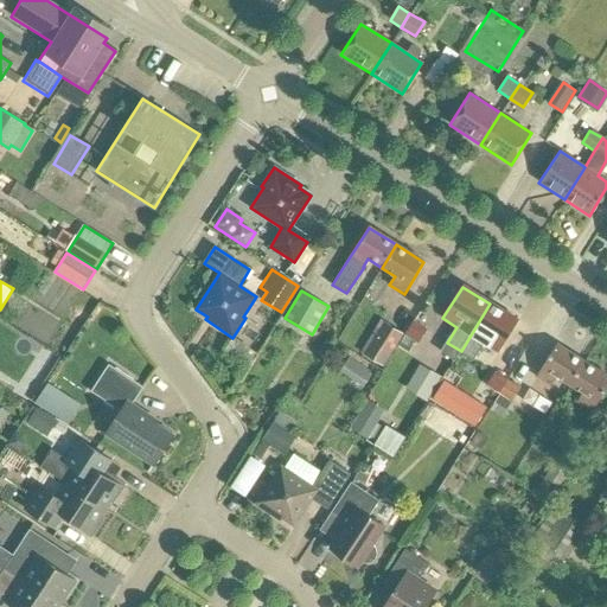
[(420,317),(435,323),(440,308),(425,302),(420,317)]
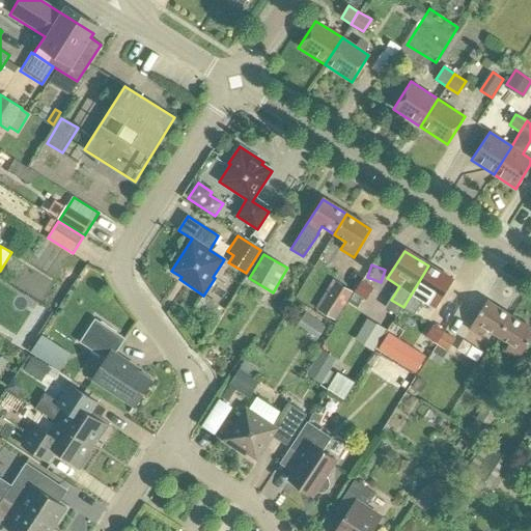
[(428,266),(403,307),(414,313),(422,300),(436,309),(453,281),(428,266)]
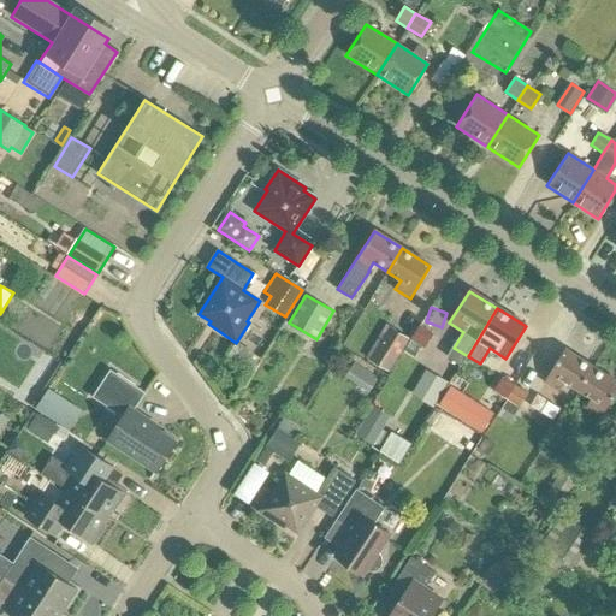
[(420,324),(412,338),(424,345),(432,332),(420,324)]
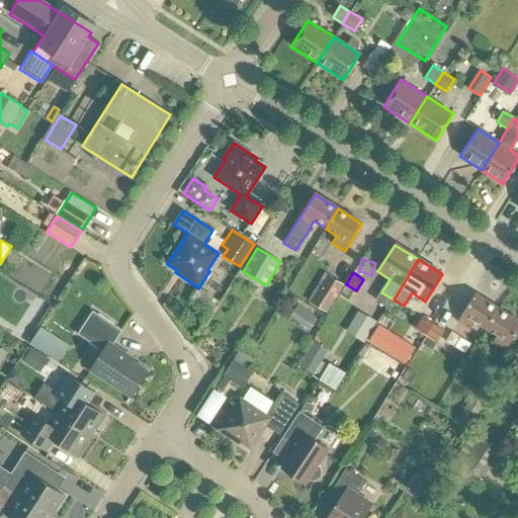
[(329,276),(313,303),(328,313),(345,285),(329,276)]
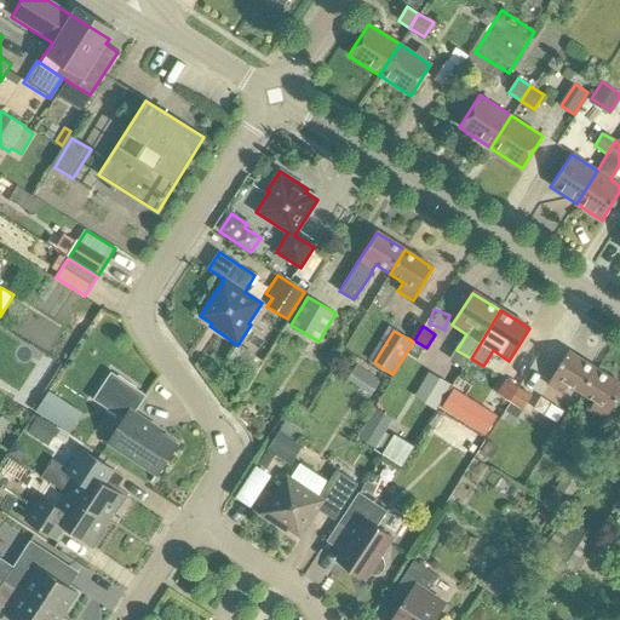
[(581,394),(596,371),(568,352),(549,385),(562,394),(568,385),(581,394)]
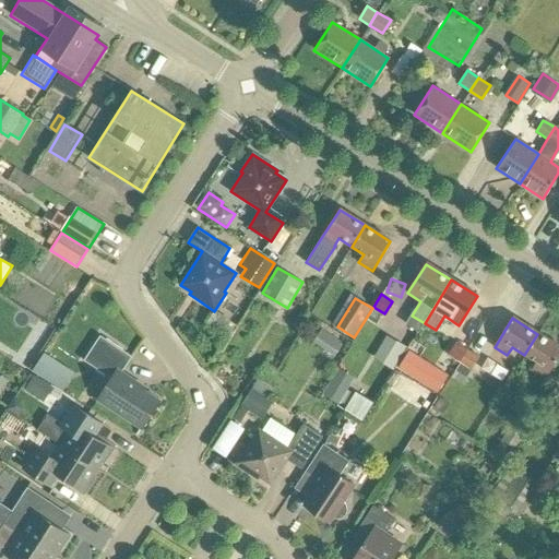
[(558,347),(537,334),(524,355),(536,363),(532,370),(545,379),(558,355),(558,347)]
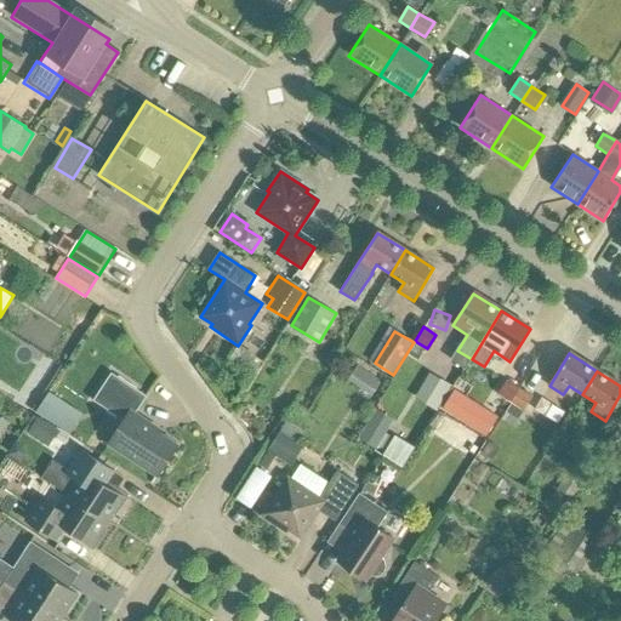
[(157,477),(177,445),(147,426),(148,422),(135,414),(147,397),(110,372),(92,400),(124,421),(108,444),(157,477)]
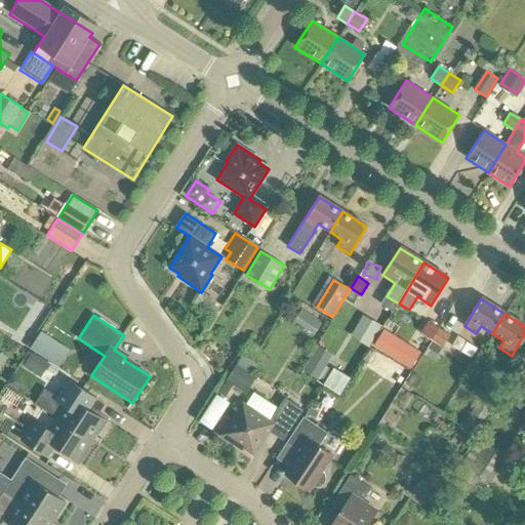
[(364,316),(352,335),(370,346),(381,327),(364,316)]
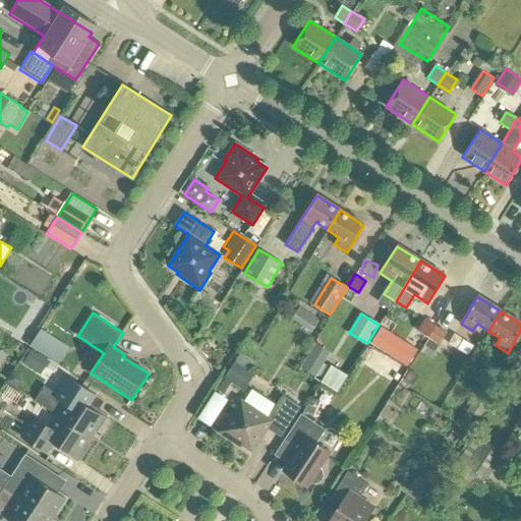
[(428,338),(436,328),(424,321),(417,331),(428,338)]
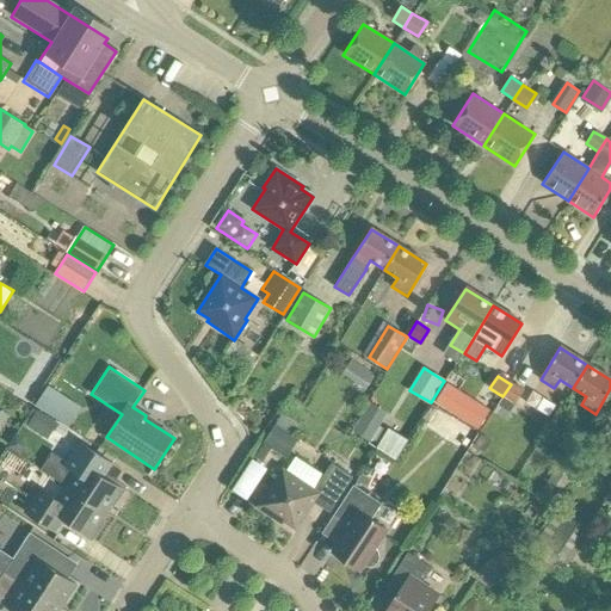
[(511,384),(503,396),(516,405),(524,393),(511,384)]
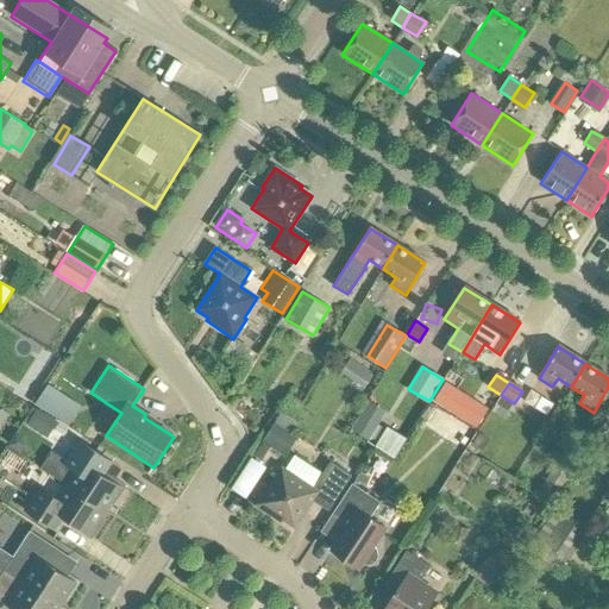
[(58,421),(71,400),(48,385),(35,406),(58,421)]
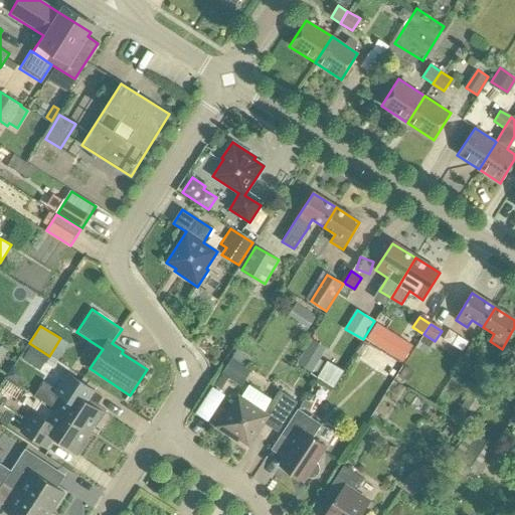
[(394,335),(385,350),(402,362),(412,346),(394,335)]
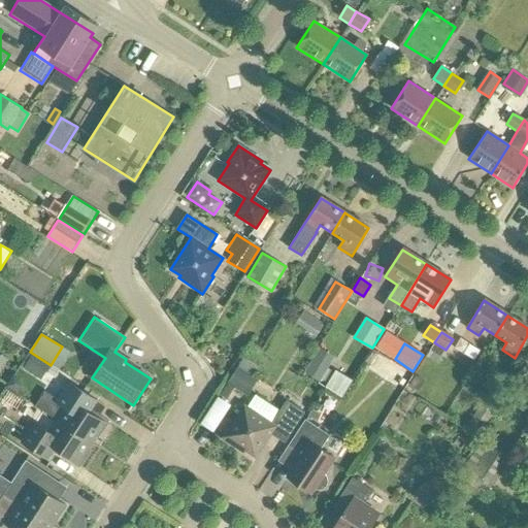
[(0,372),(8,358),(2,354),(0,357),(0,372)]
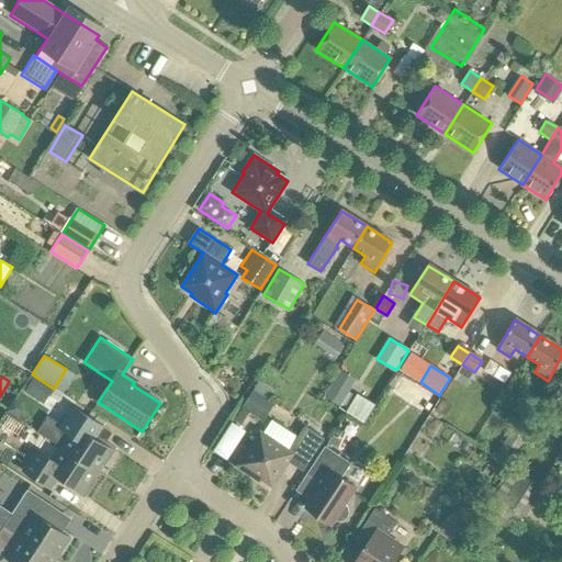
[(44,404),(53,390),(34,378),(25,392),(44,404)]
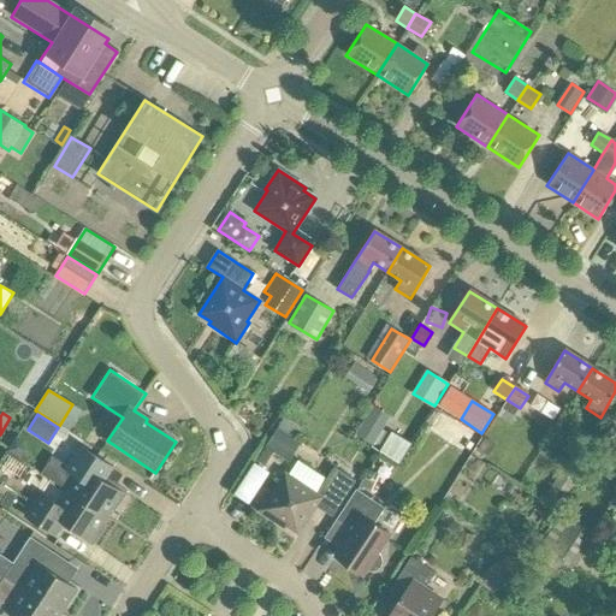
[(369,448),(386,421),(373,414),(357,440),(369,448)]
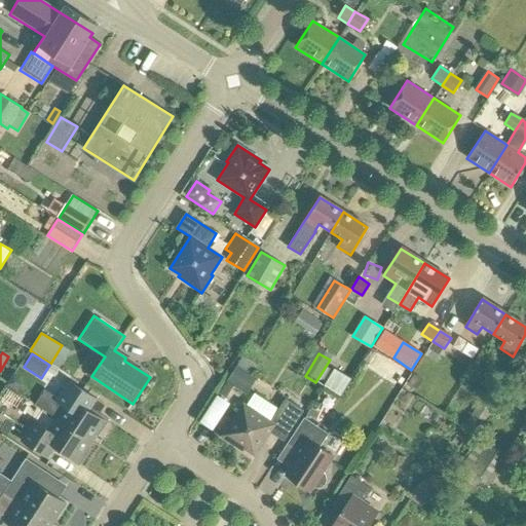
[(497,380),(504,368),(493,360),(485,372),(497,380)]
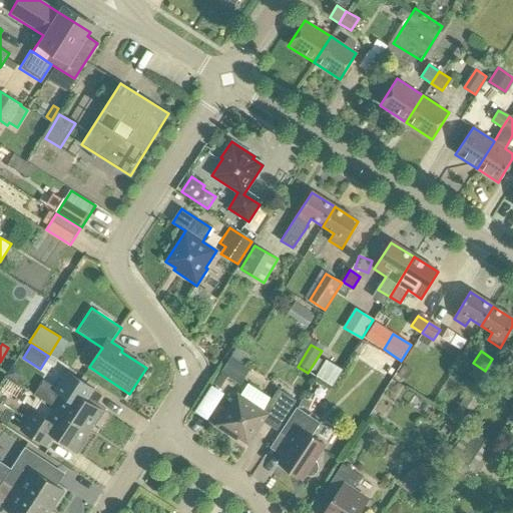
[(322,372),(339,381),(349,363),(332,354),(322,372)]
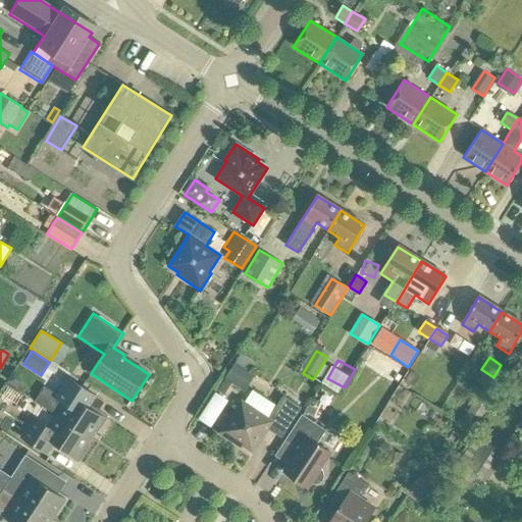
[(247,389),(256,374),(238,362),(227,377),(247,389)]
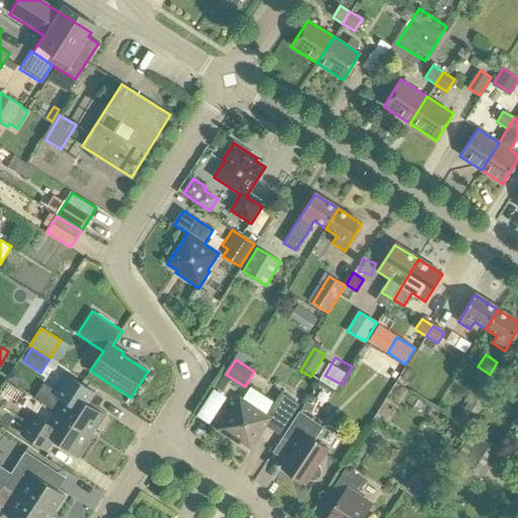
[(13,368),(7,378),(17,385),(21,379),(19,372),(13,368)]
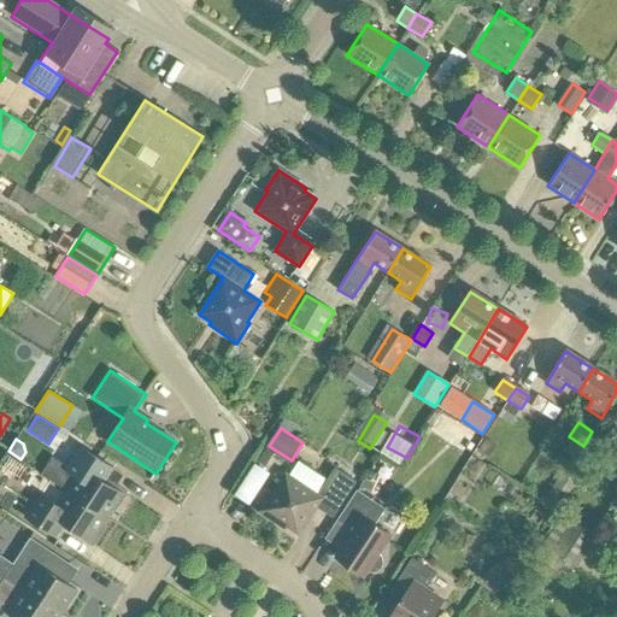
[(68,465),(64,469),(65,470),(77,477),(68,492),(80,500),(107,517),(112,510),(112,511),(115,512),(128,493),(124,491),(116,486),(115,488),(104,482),(95,476),(104,463),(97,458),(80,446),(70,462),(68,464),(68,465)]
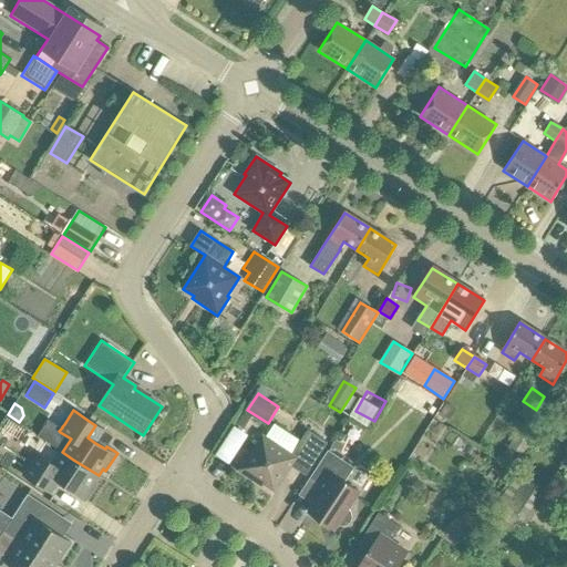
[(244,412),(236,424),(244,429),(250,416),(244,412)]
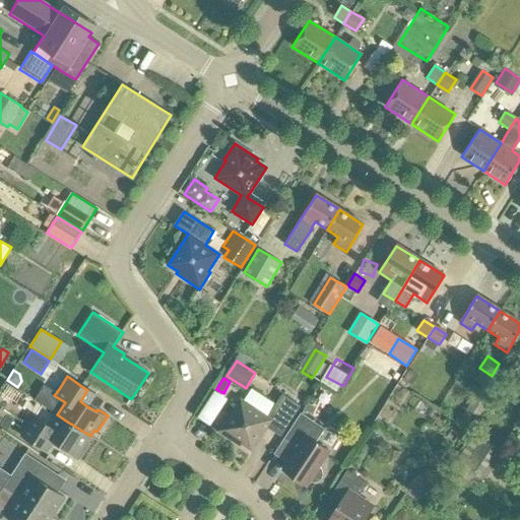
[(473,426),(493,394),(481,387),(462,418),(473,426)]
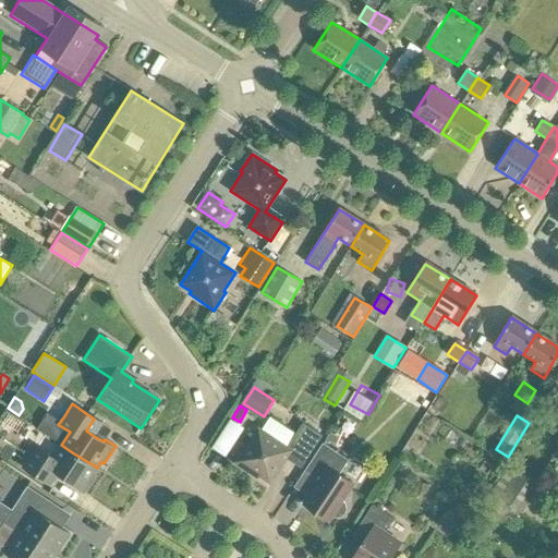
[(301,469),(322,436),(302,423),(287,447),(258,428),(245,447),(243,445),(232,462),(257,478),(258,476),(269,484),(286,459),(301,469)]
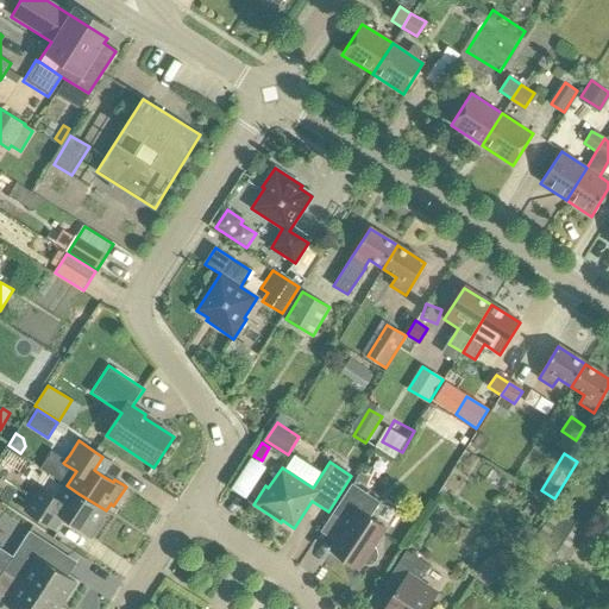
[(359,471),(356,478),(365,485),(370,478),(359,471)]
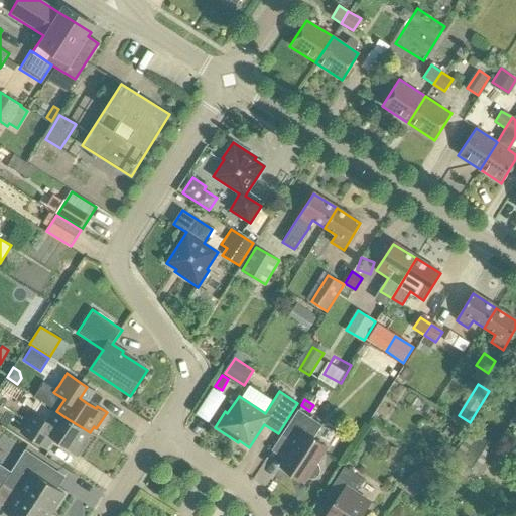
[(315,479),(317,477),(318,475),(319,473),(320,471),(320,469),(319,466),(317,464),(316,463),(326,447),(312,439),(321,425),(298,410),(281,435),(295,444),(281,467),(303,481),(305,478),(308,479),(310,480),(312,479),(315,479)]
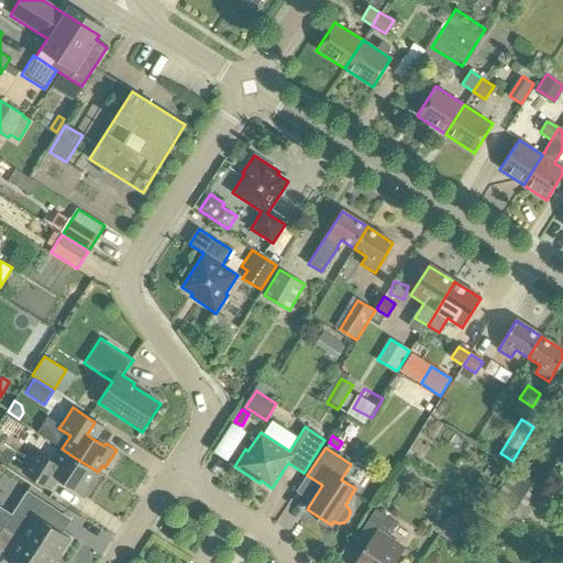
[(37,450),(23,472),(54,492),(62,479),(77,490),(76,493),(85,498),(97,481),(94,478),(98,472),(73,456),(62,449),(54,461),(37,450)]
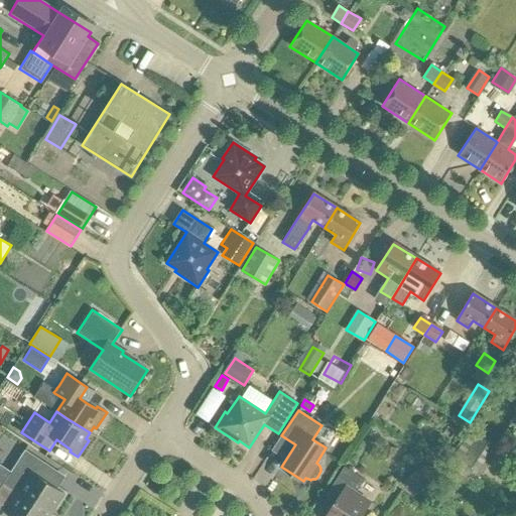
[(499,448),(479,436),(471,431),(455,458),(484,475),(499,448)]
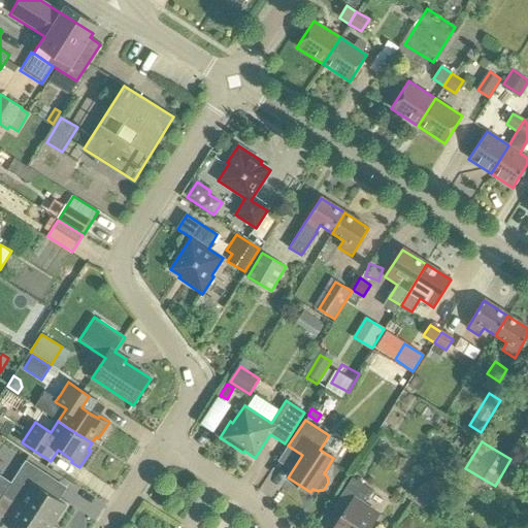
[(11,483),(4,494),(19,503),(53,526),(56,520),(59,521),(70,504),(60,498),(43,487),(51,476),(26,460),(11,483)]
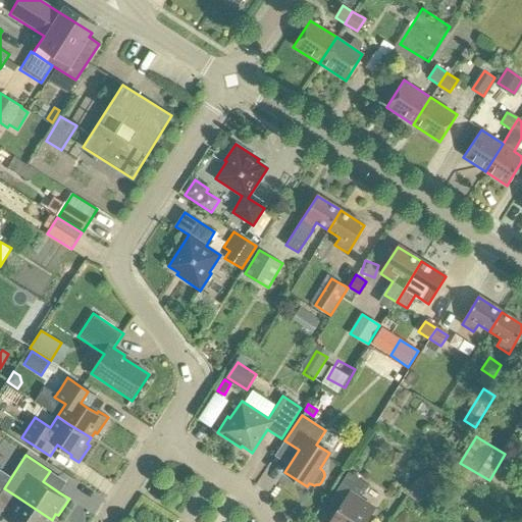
[(365,521),(374,508),(359,499),(368,485),(348,472),(328,503),(338,509),(329,521),(365,521)]
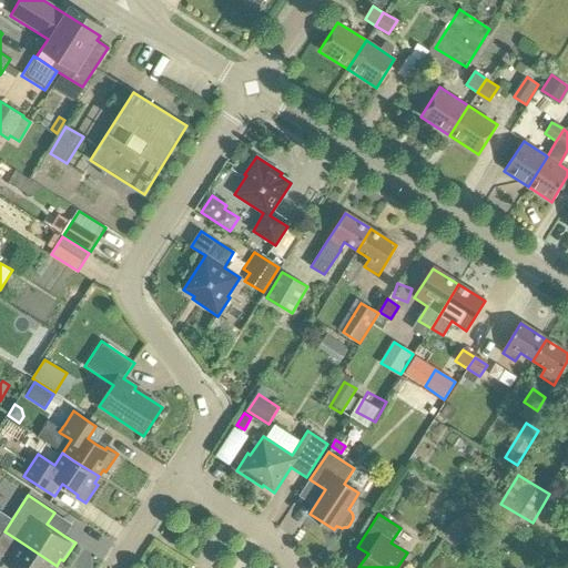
[(459,547),(472,531),(456,519),(444,535),(459,547)]
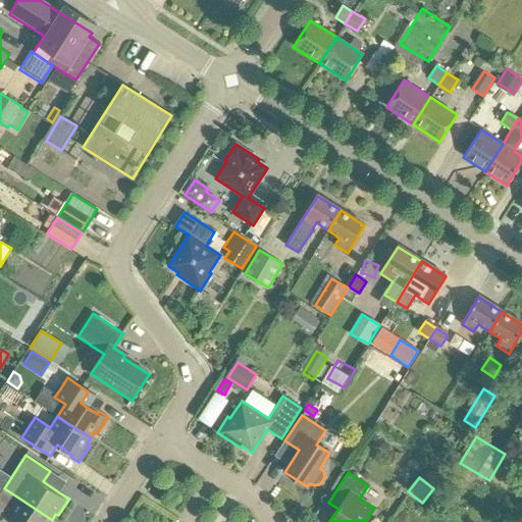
[(0,492),(0,521),(49,521),(52,520),(18,498),(4,488),(3,488),(0,492)]
